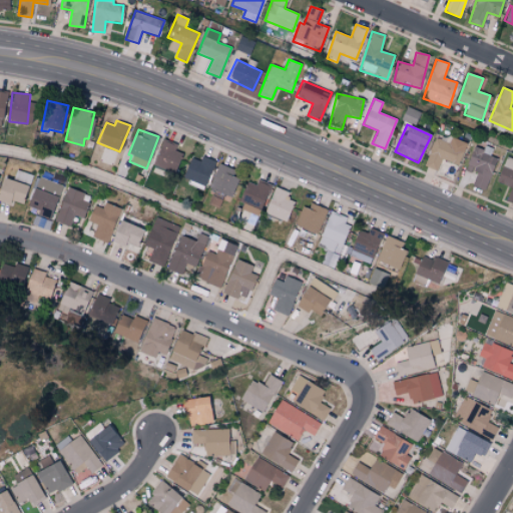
[(466,144),(436,133),(424,166),(436,170),(441,158),(458,165),(466,144)]
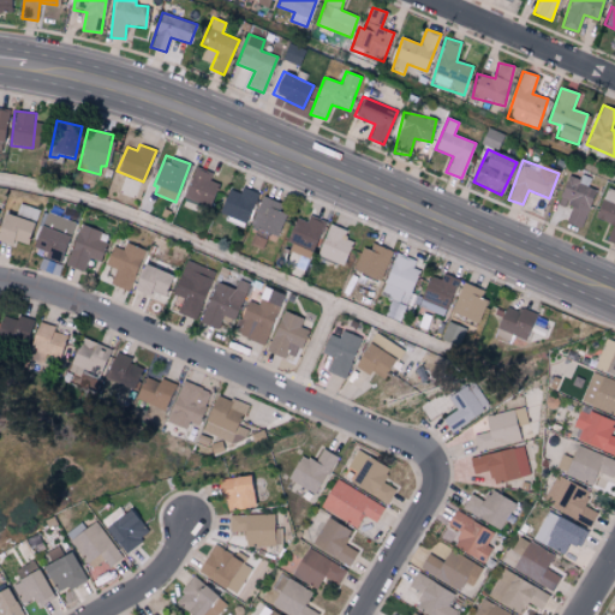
[(181,199),(207,209),(218,183),(209,180),(212,172),(195,166),(181,199)]
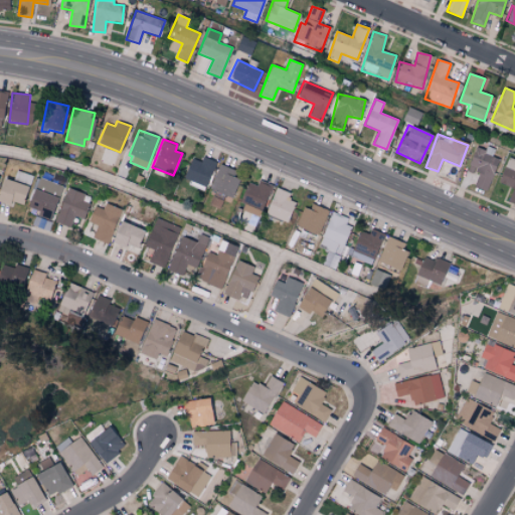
[(495,149),(487,146),(486,150),(476,147),(468,171),(478,174),(474,186),(487,191),(498,158),(493,156),(495,149)]
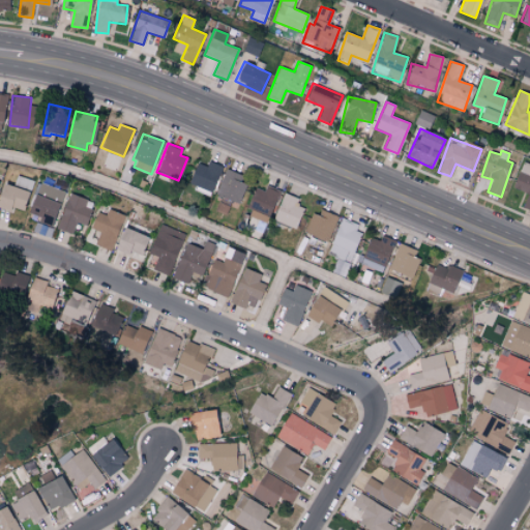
[(187,185),(209,195),(221,166),(208,160),(206,167),(197,163),(187,185)]
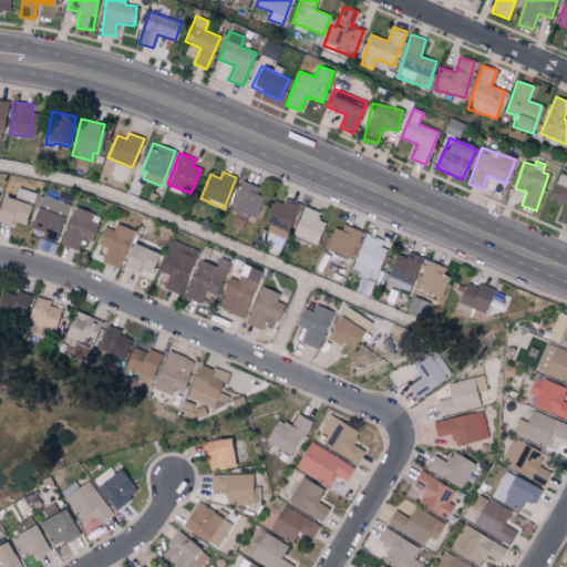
[(566,187),(565,187),(566,183),(566,175),(559,173),(548,200),(565,207),(558,222),(566,225),(566,187)]
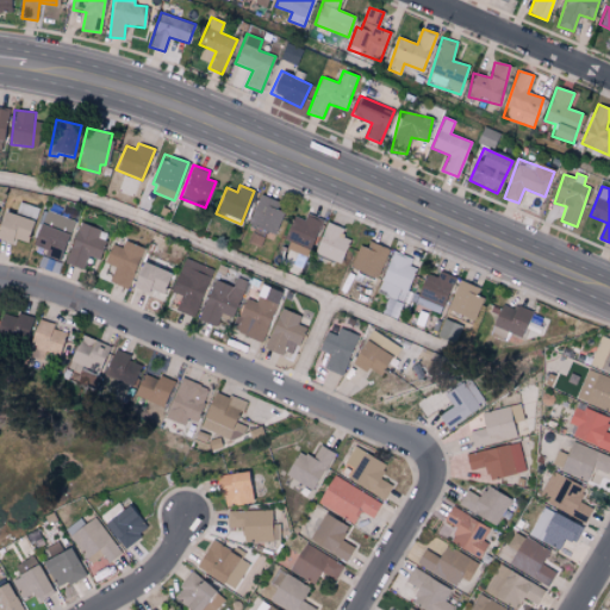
[(273,235),(285,205),(260,194),(247,223),(273,235)]
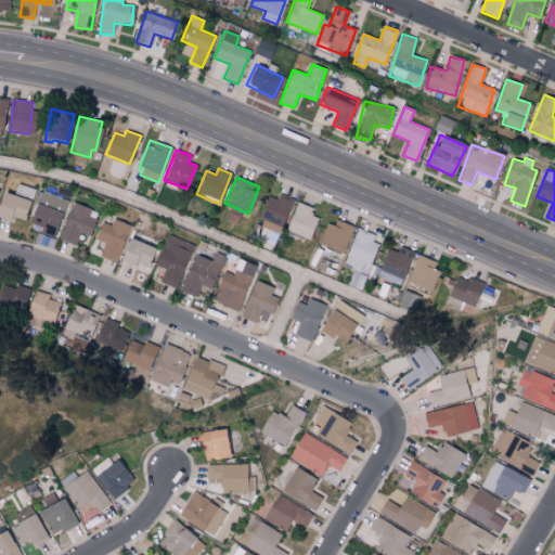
[(0,201),(0,217),(11,221),(12,217),(24,220),(34,189),(17,183),(13,195),(2,192),(0,201)]
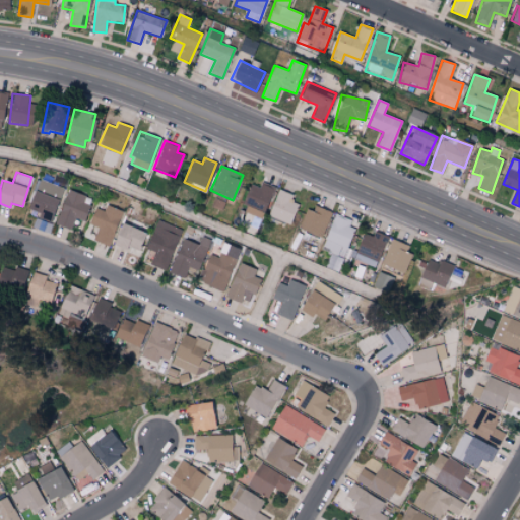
[(63,188),(39,179),(27,208),(39,213),(37,217),(51,222),(63,188)]
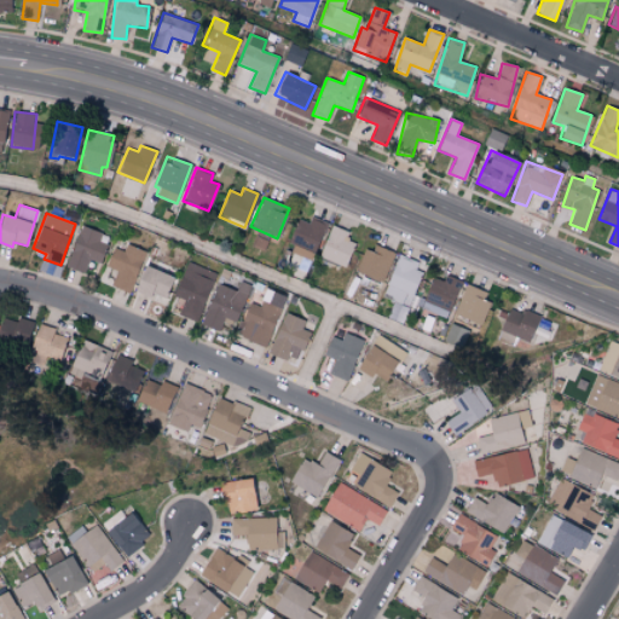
[(285,252),(311,261),(325,221),(311,215),(307,223),(298,219),(285,252)]
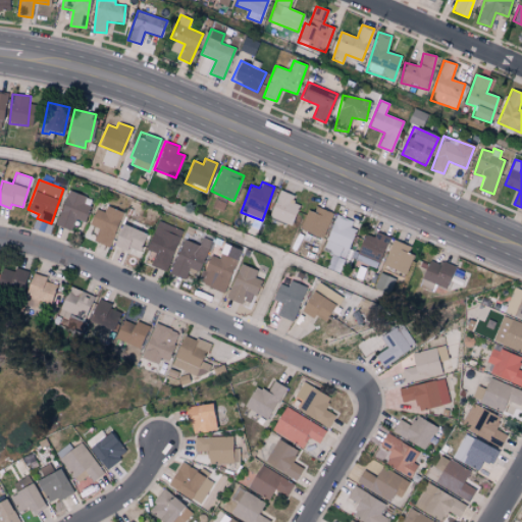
[(71,230),(75,219),(85,222),(93,199),(68,191),(56,225),(71,230)]
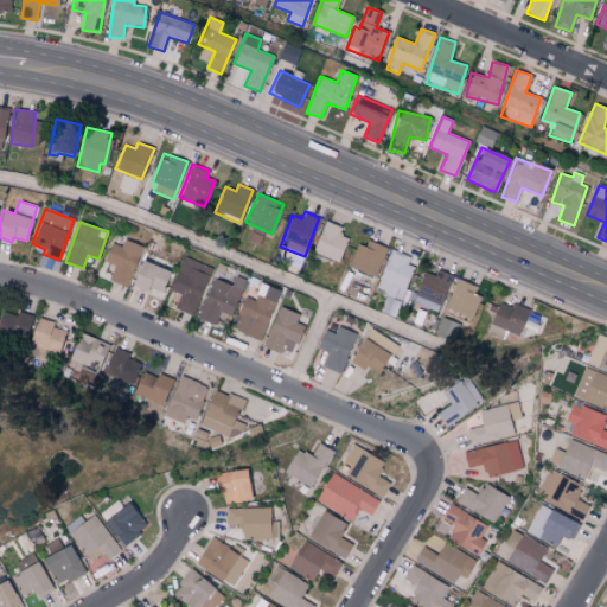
[(346,238),(338,235),(340,227),(324,222),(312,254),(338,263),(346,238)]
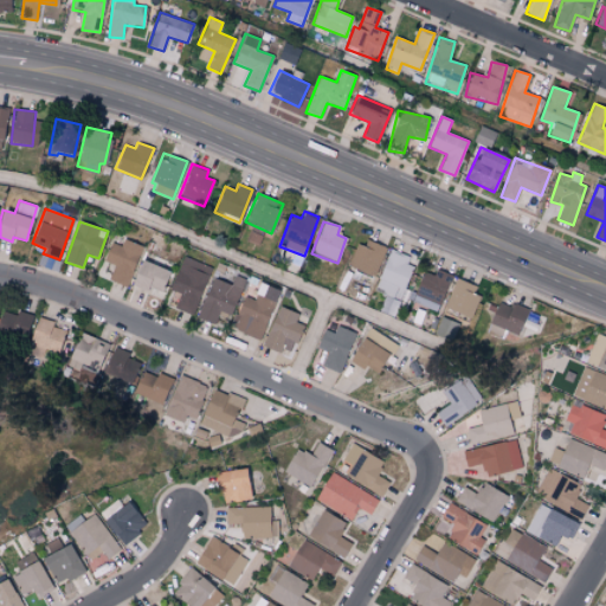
[(258,247),(263,237),(250,231),(245,242),(258,247)]
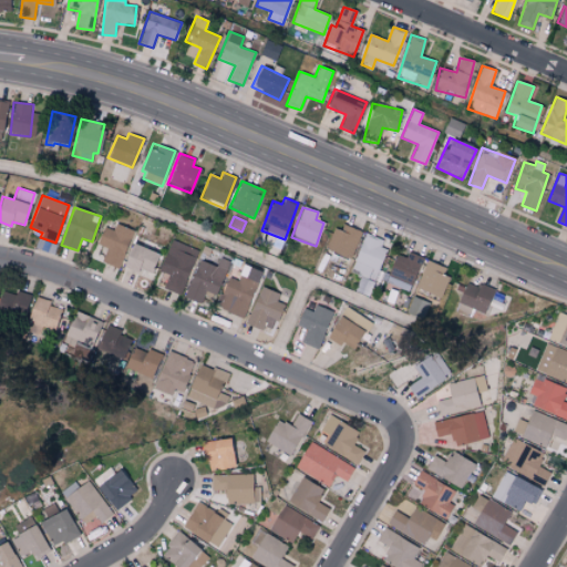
[(103,226),(98,245),(106,247),(101,263),(120,269),(132,229),(115,224),(113,229),(103,226)]
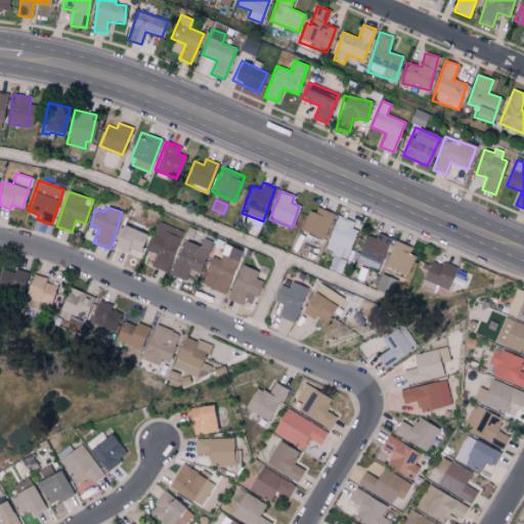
[(313,214),(308,211),(300,230),(322,241),(334,214),(316,207),(313,214)]
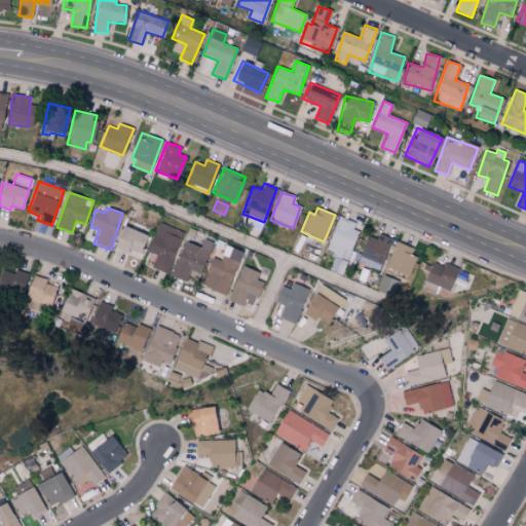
[(360,225),(339,216),(324,252),(344,261),(360,225)]
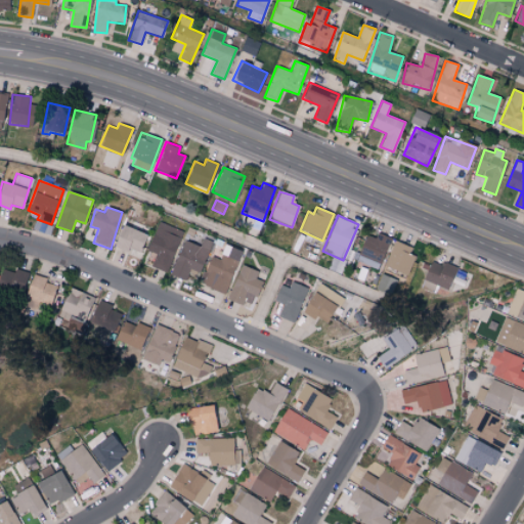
[(183,232),(159,221),(146,251),(156,254),(150,266),(166,273),(183,232)]
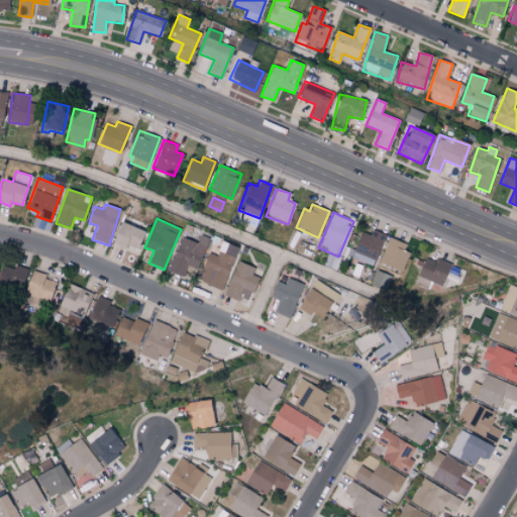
[(145,231),(120,221),(112,241),(137,251),(145,231)]
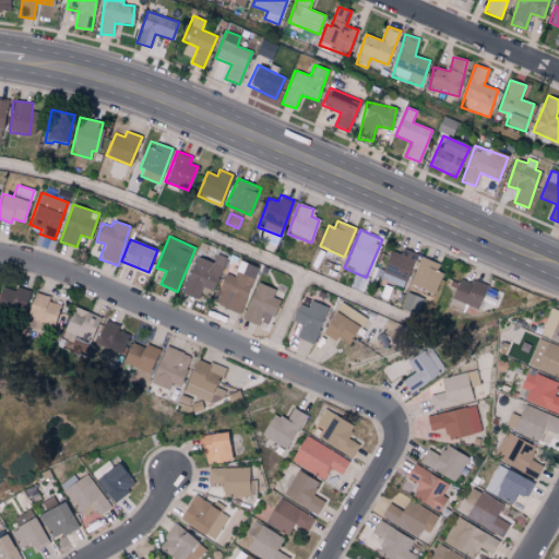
[(380,281),(404,287),(414,253),(402,250),(401,253),(389,250),(380,281)]
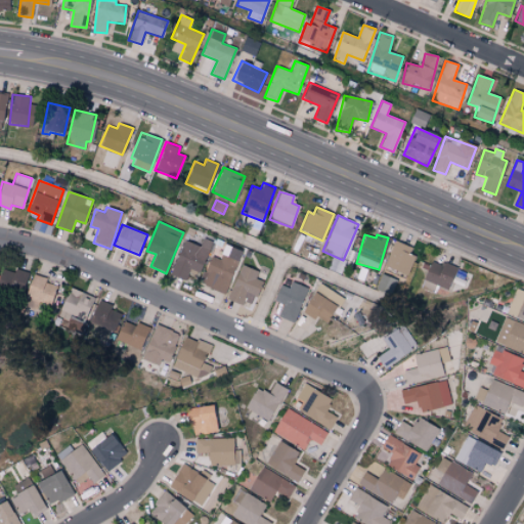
[(171,275),(186,280),(189,269),(201,272),(211,242),(202,238),(200,246),(183,239),(171,275)]
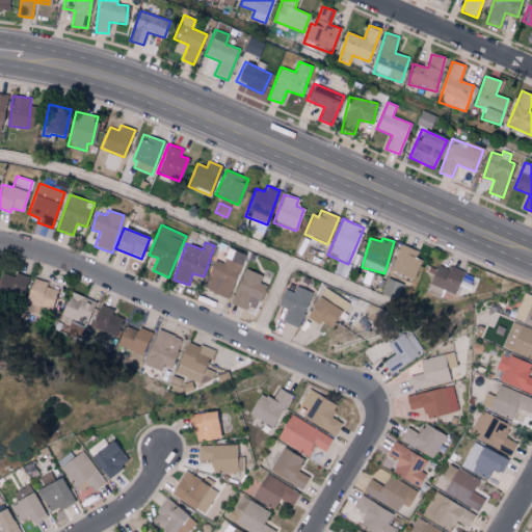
[(399,245),(390,270),(413,280),(423,256),(399,245)]
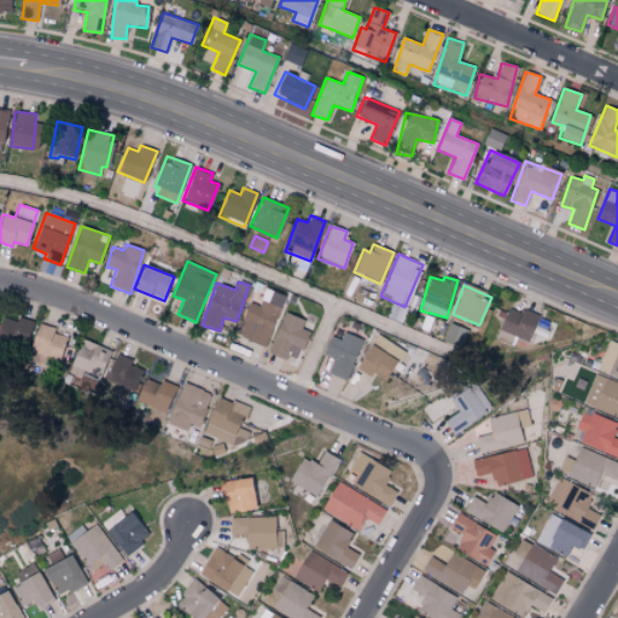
[(284,296),(264,289),(258,305),(249,302),(235,336),(266,347),(284,296)]
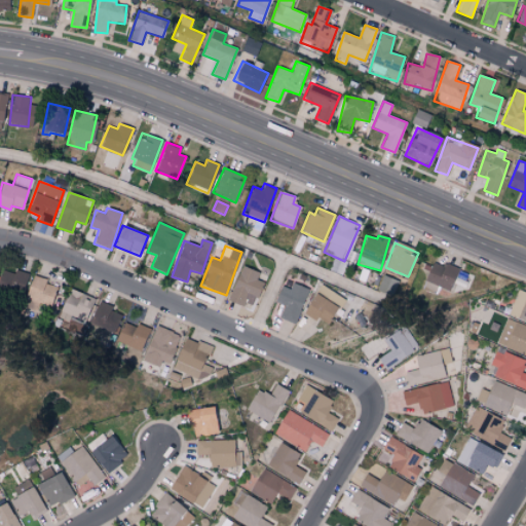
[(424,282),(449,290),(457,269),(431,260),(424,282)]
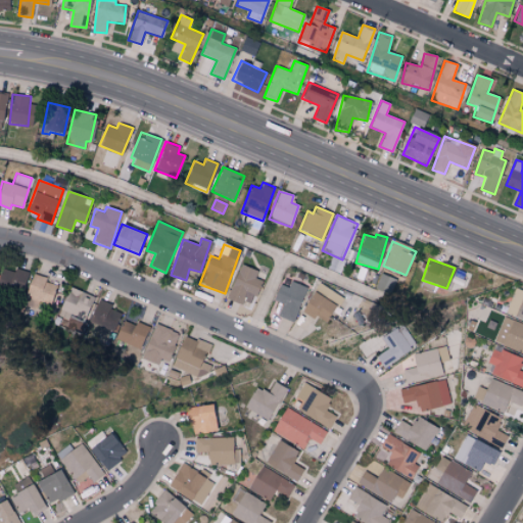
[(228,300),(242,304),(243,300),(252,303),(259,280),(255,278),(257,271),(239,265),(228,300)]
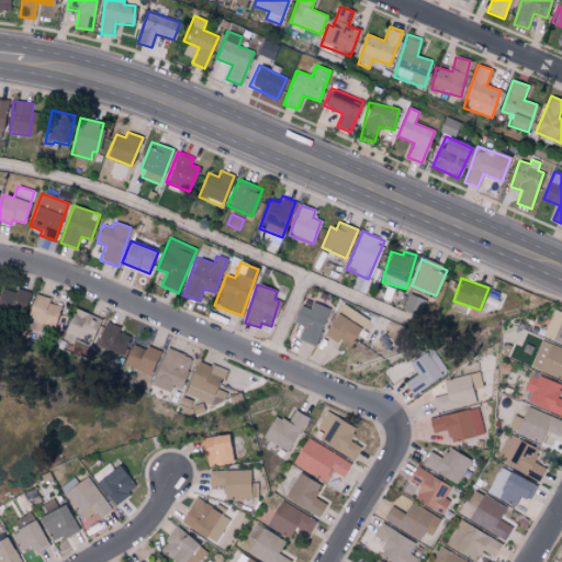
[(29,292),(15,288),(14,292),(1,288),(0,290),(0,310),(21,316),(29,292)]
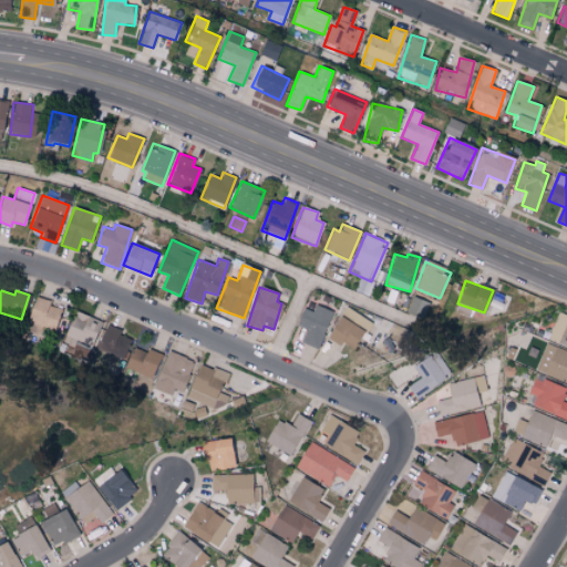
[(54,331),(60,309),(50,307),(51,301),(33,296),(27,323),(54,331)]
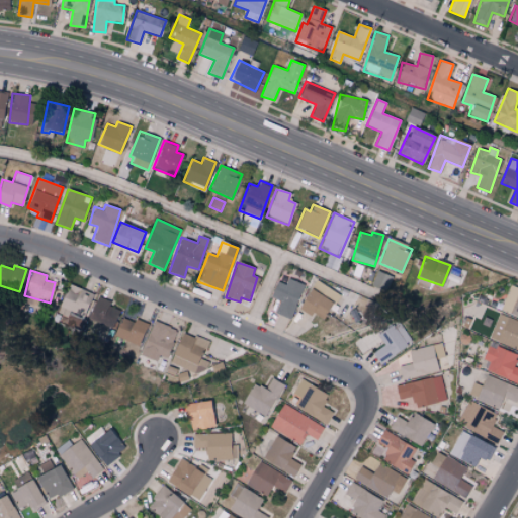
[(392,275),(375,271),(371,286),(387,290),(392,275)]
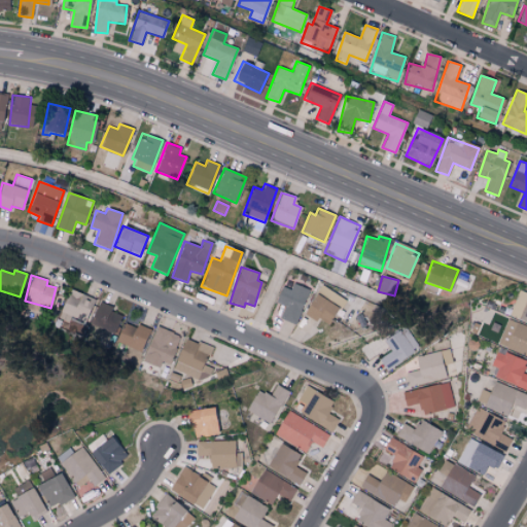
[(282,286),(272,314),(295,323),(309,290),(293,283),(290,290),(282,286)]
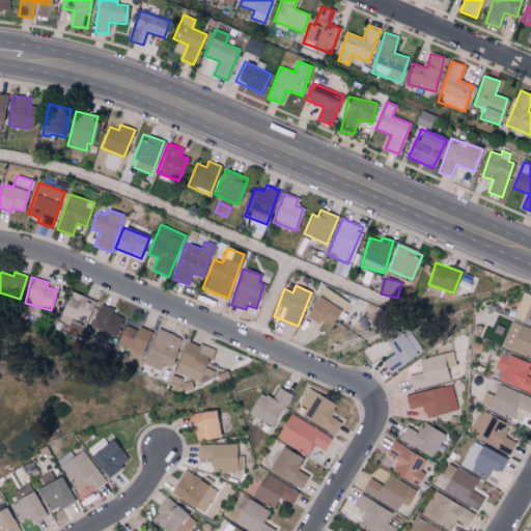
[(332,329),(346,301),(322,287),(307,315),(332,329)]
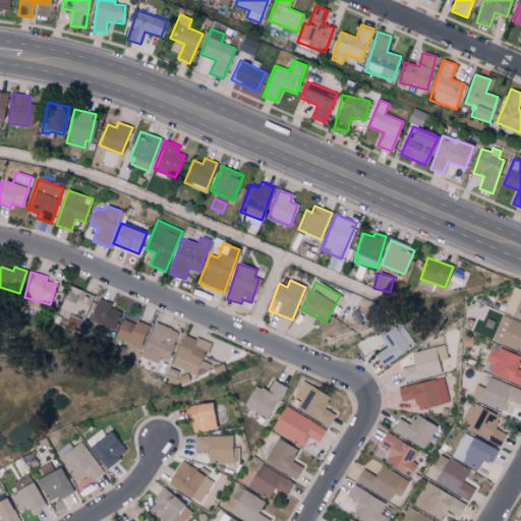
[(59,309),(83,319),(93,295),(68,286),(59,309)]
